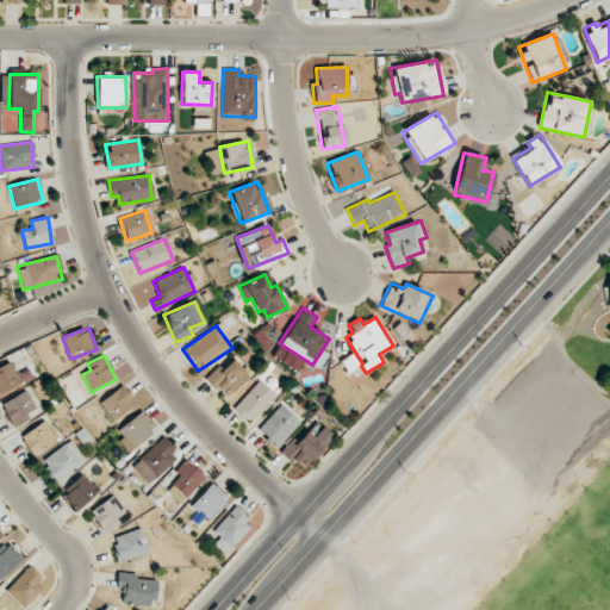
[(222,371),(218,367),(206,378),(226,398),(249,377),(234,360),(222,371)]
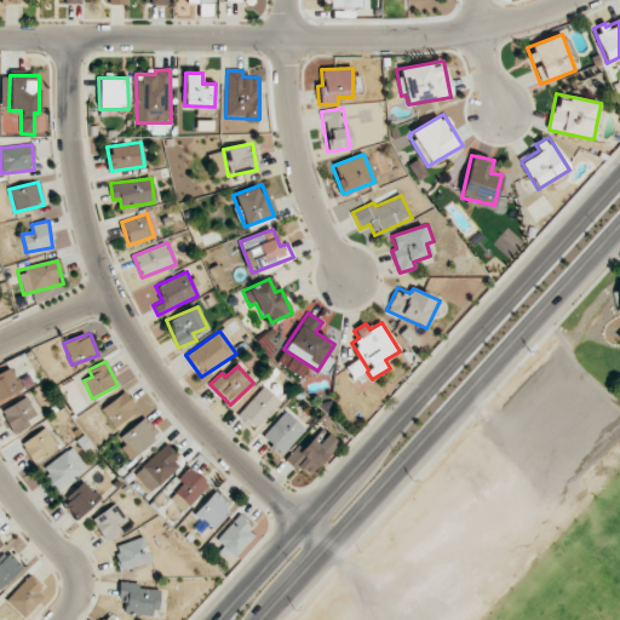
[(0,372),(0,399),(21,391),(12,368),(0,372)]
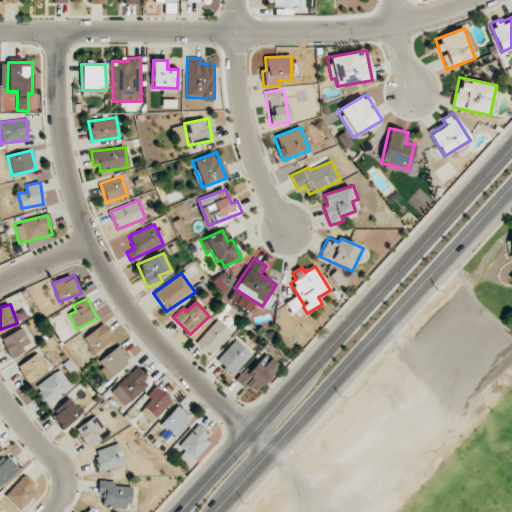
[(197,341),(211,355),(232,333),(218,319),(197,341)]
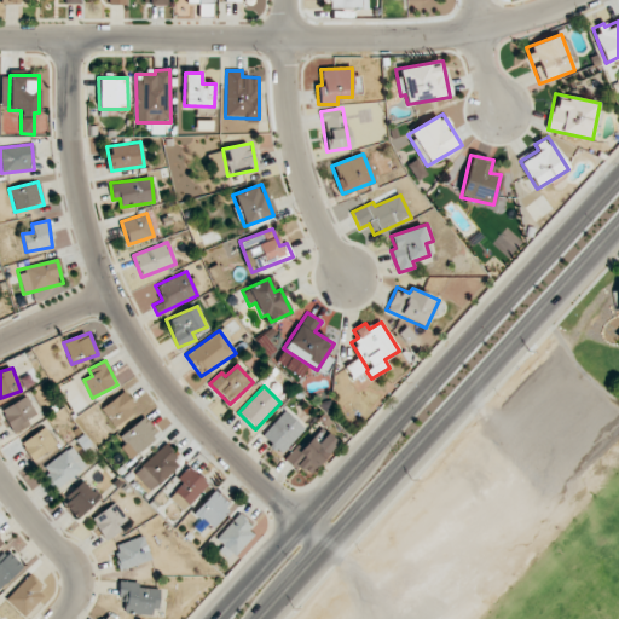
[(113,427),(137,412),(125,392),(100,406),(113,427)]
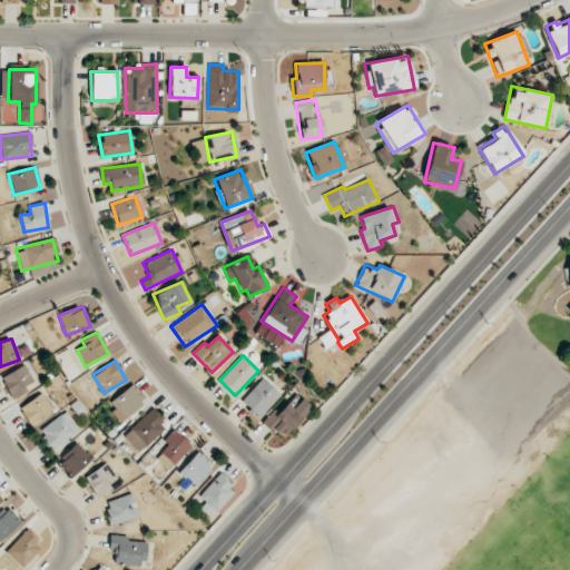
[(1,376),(10,396),(35,385),(26,365),(1,376)]
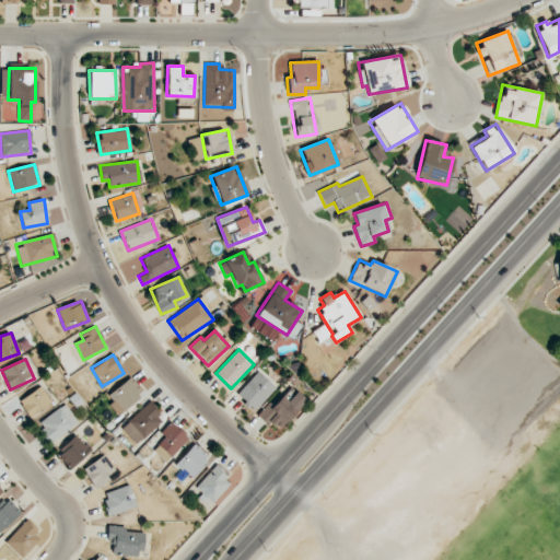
[(276,388),(258,372),(236,394),(253,410),(276,388)]
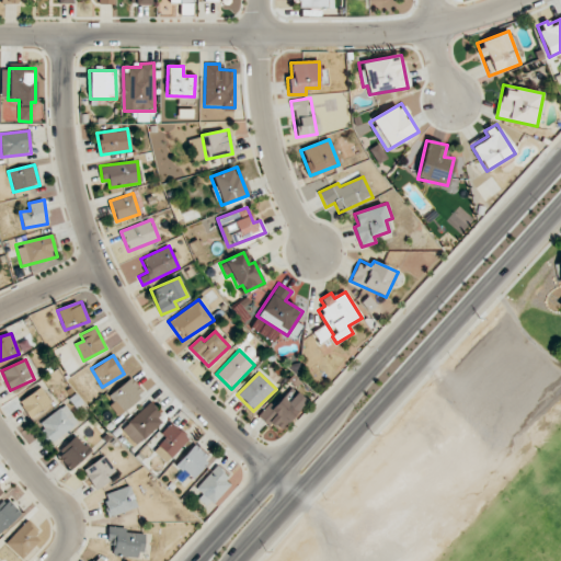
[(118,414),(144,396),(130,378),(105,398),(118,414)]
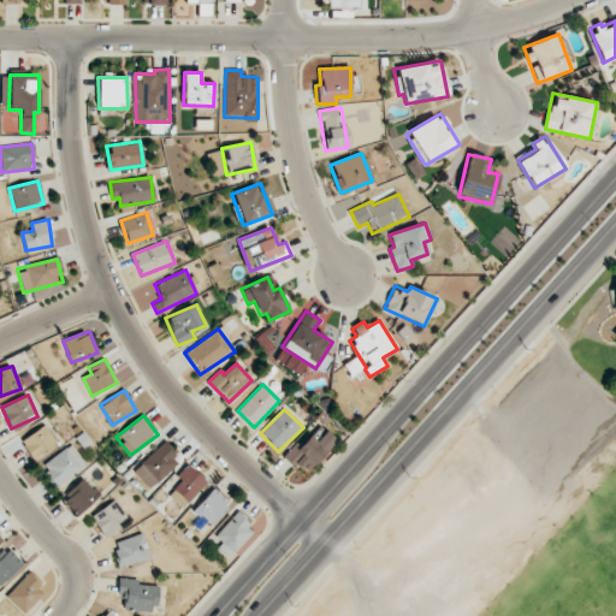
[(21,440),(33,460),(57,444),(45,425),(21,440)]
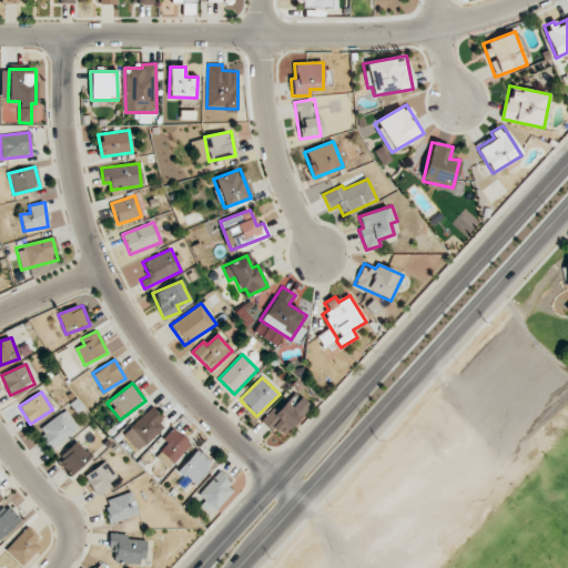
[(263,421),(282,437),(311,407),(301,397),(292,407),(283,398),(263,421)]
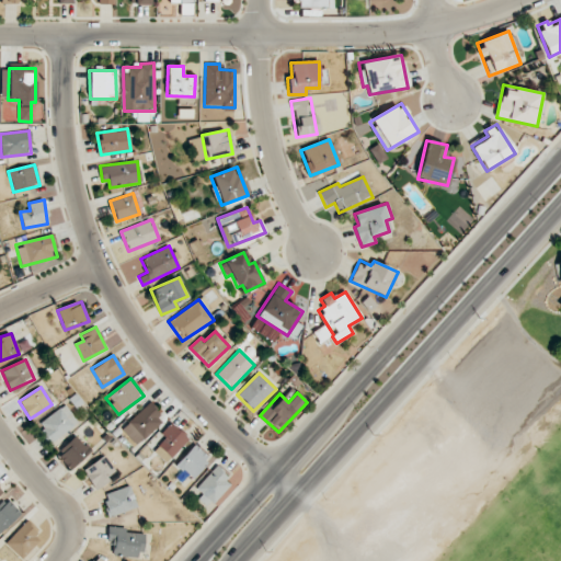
[(137,445),(163,420),(148,403),(121,428),(137,445)]
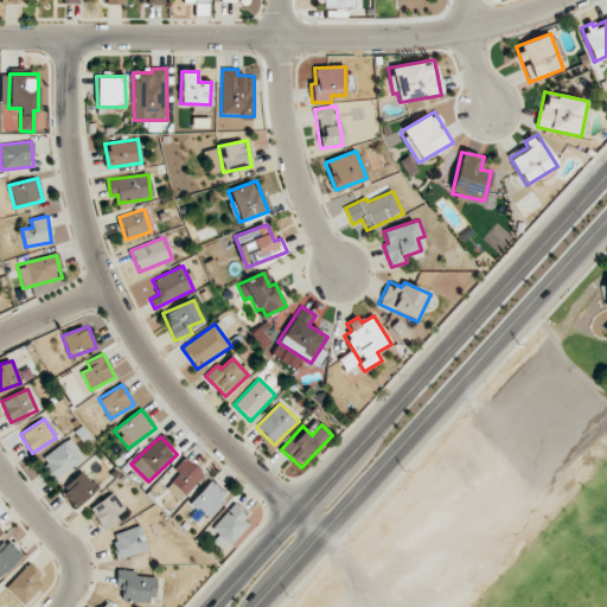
[(42,459),(56,479),(84,458),(70,438),(42,459)]
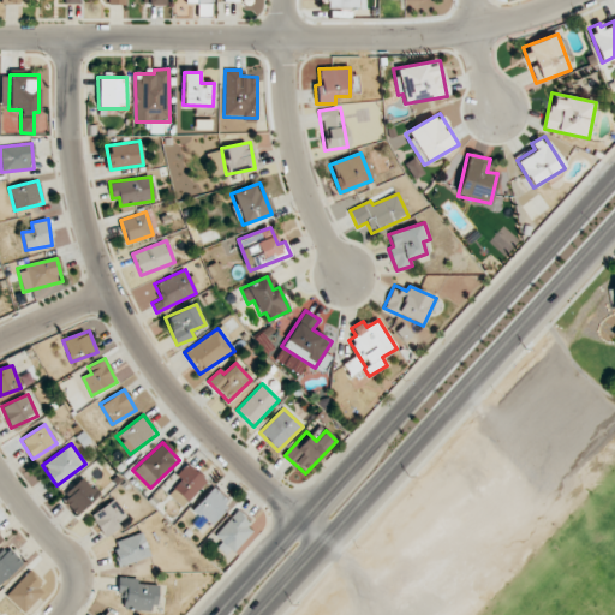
[(207,481),(187,464),(177,476),(181,481),(169,494),(183,506),(207,481)]
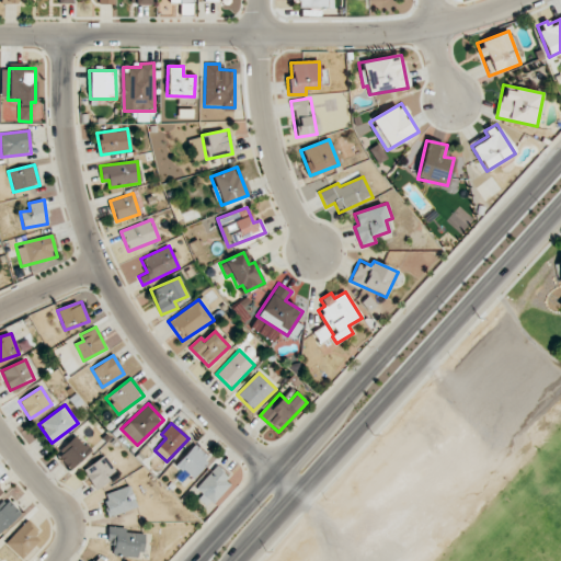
[(71,469),(91,450),(76,435),(56,454),(71,469)]
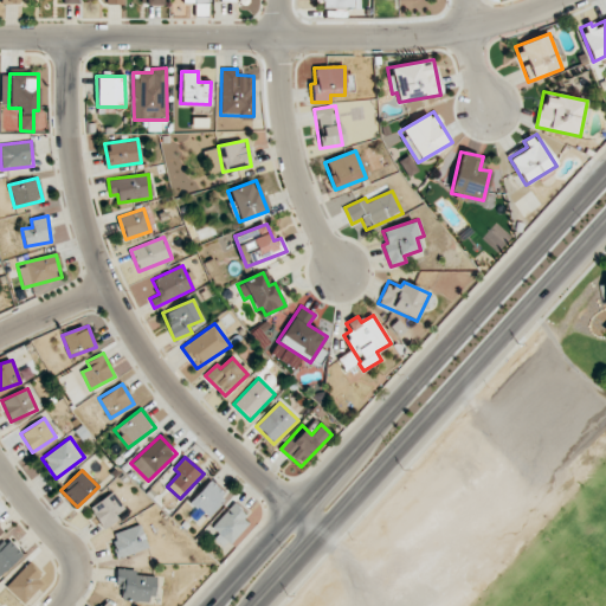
[(189,502),(207,517),(227,495),(210,479),(189,502)]
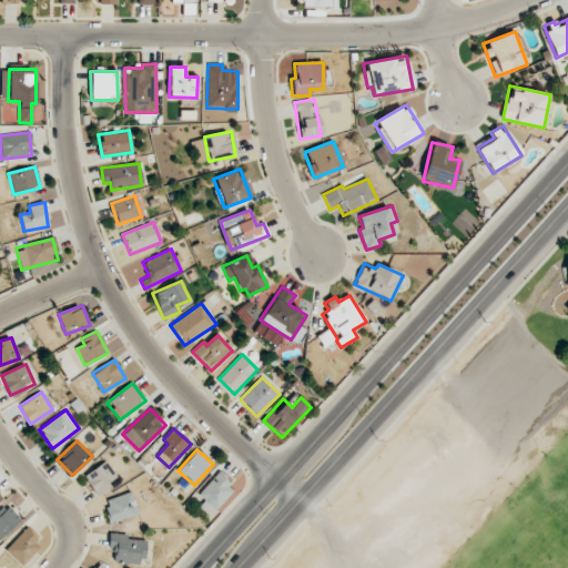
[(109,482),(115,478),(109,463),(84,474),(95,496),(111,488),(109,482)]
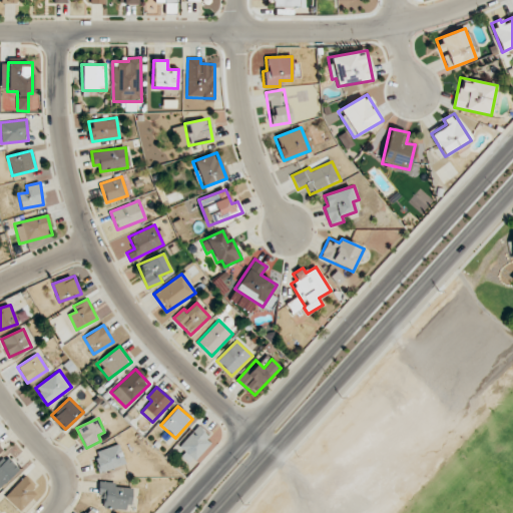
[(191,462),(211,441),(196,427),(176,448),(191,462)]
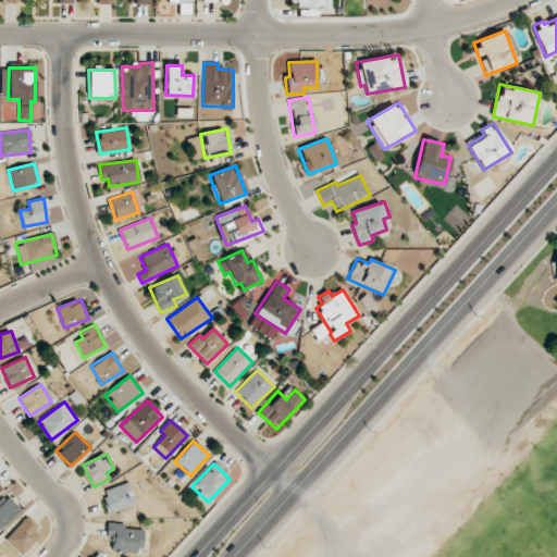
[(137,503),(130,482),(101,492),(109,512),(137,503)]
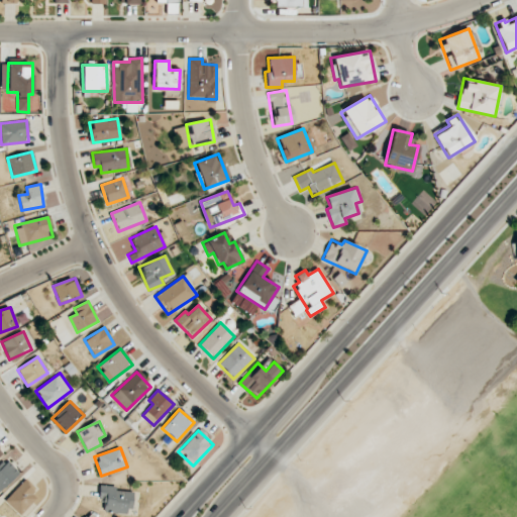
[(0,491),(19,473),(6,458),(0,463),(0,491)]
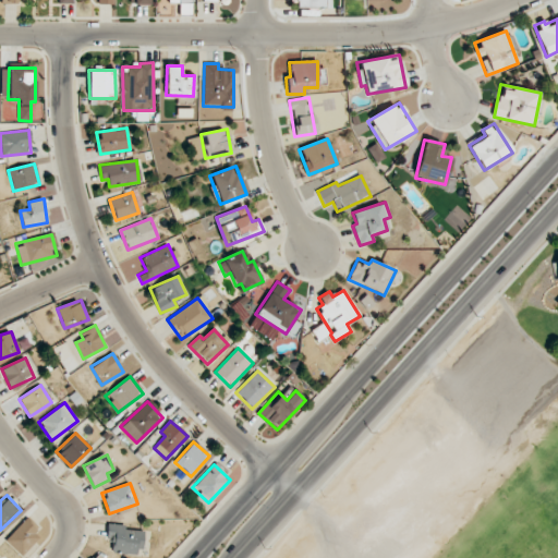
[(41,534),(25,519),(5,540),(21,556),(41,534)]
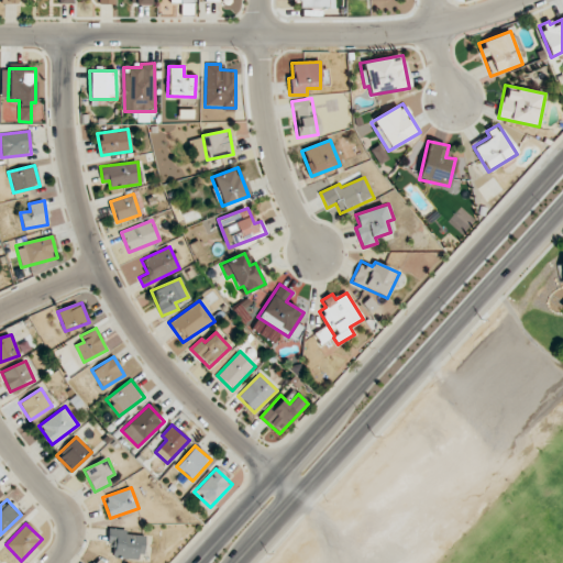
[(128,529),(108,529),(108,544),(113,544),(113,558),(142,559),(143,534),(127,534),(128,529)]
